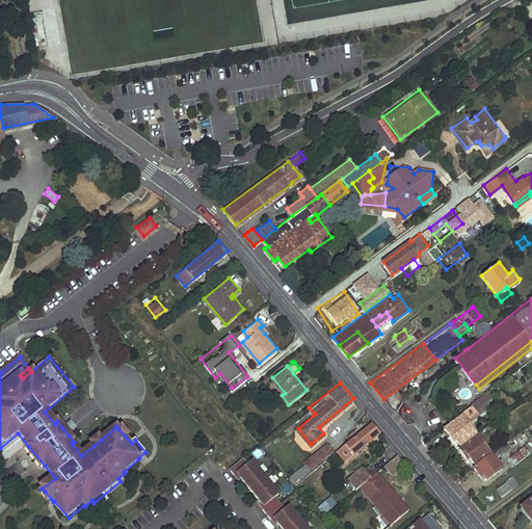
[(476,432),(467,421),(478,413),(479,414),(489,406),(491,397),(486,391),(471,402),(472,403),(460,412),(462,415),(446,427),(454,440),(456,438),(461,444),(476,432)]
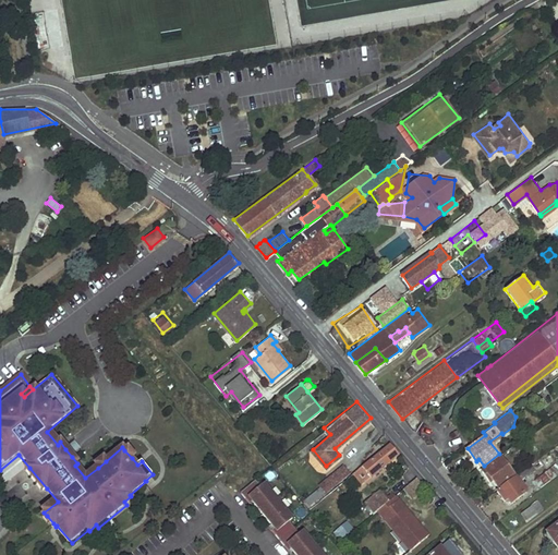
[(74,442),(65,449),(72,457),(81,449),(74,442)]
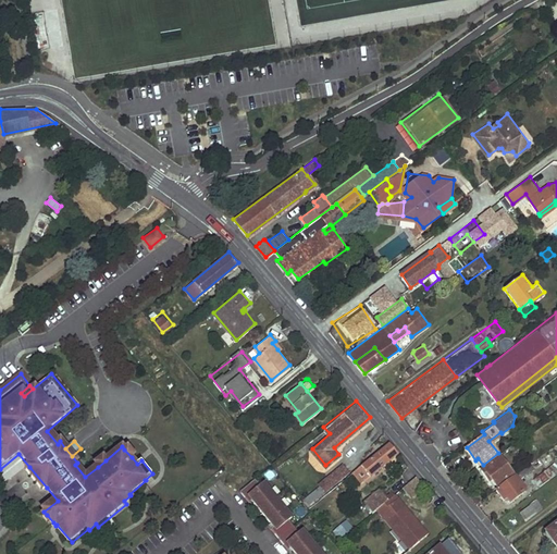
[(361,463),(347,475),(357,484),(398,451),(390,441),(363,464),(361,463)]
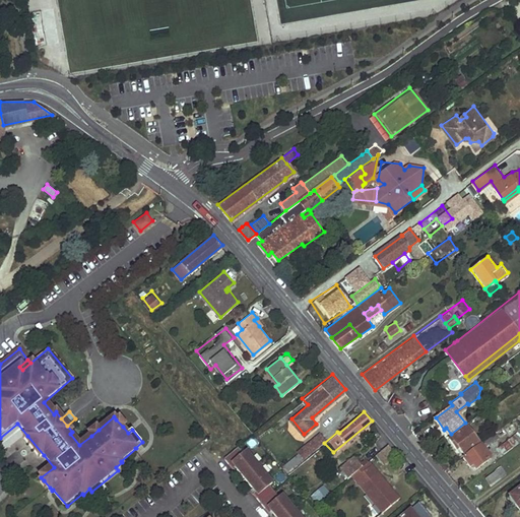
[(481,412),(477,415),(481,421),(485,417),(481,412)]
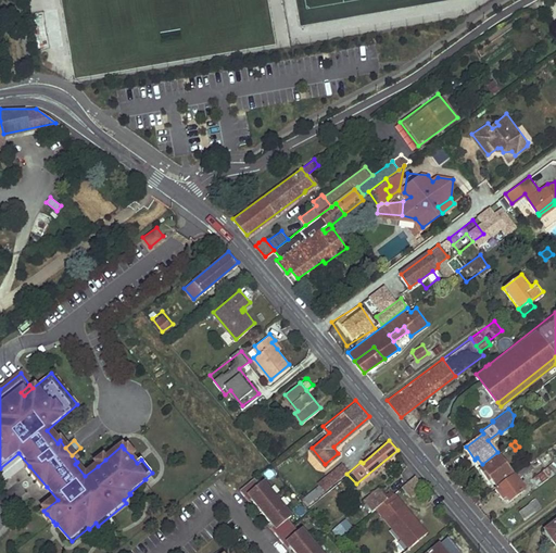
[(134,454),(127,447),(124,449),(131,456),(134,454)]
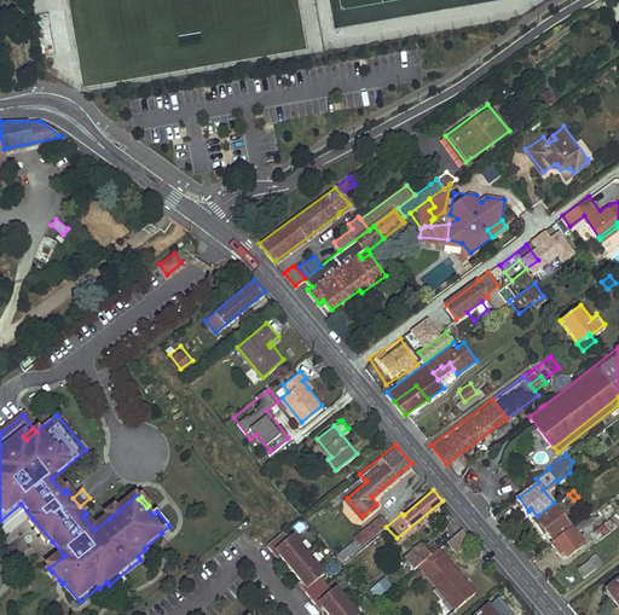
[(536,521),(544,532),(547,531),(553,538),(571,524),(556,506),(536,521)]
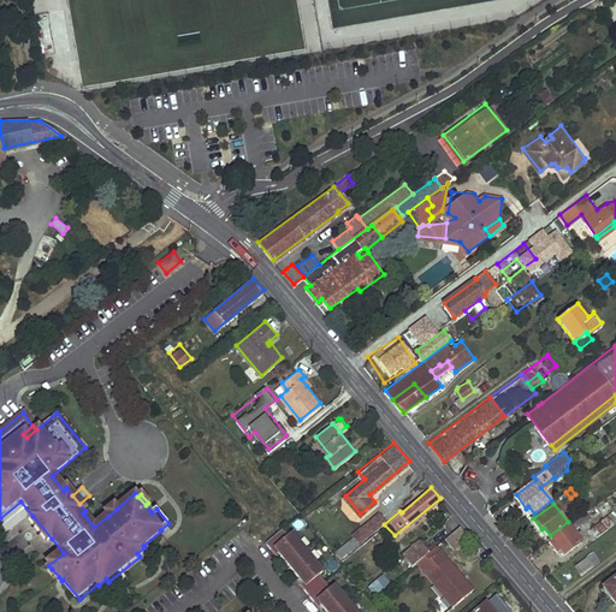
[(114,506),(106,514),(108,516),(117,509),(114,506)]
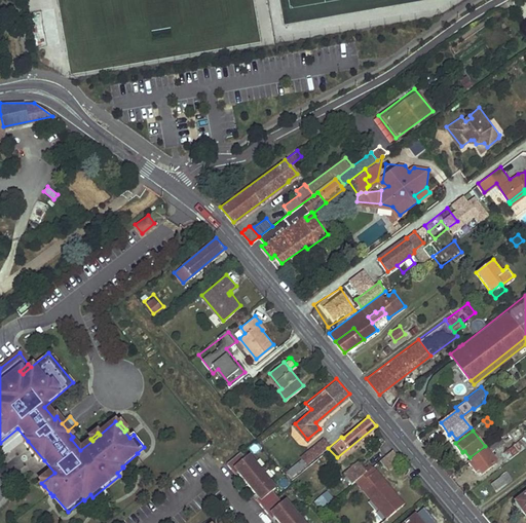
[(325,436),(303,453),(308,460),(330,443),(325,436)]
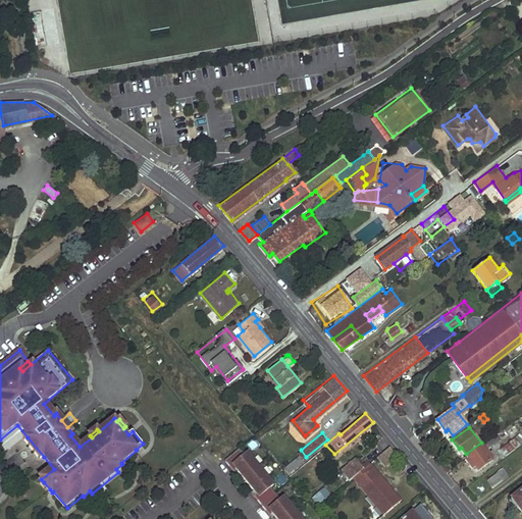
[(521,442),(521,436),(519,432),(509,439),(500,448),(505,455),(515,448),(521,442)]
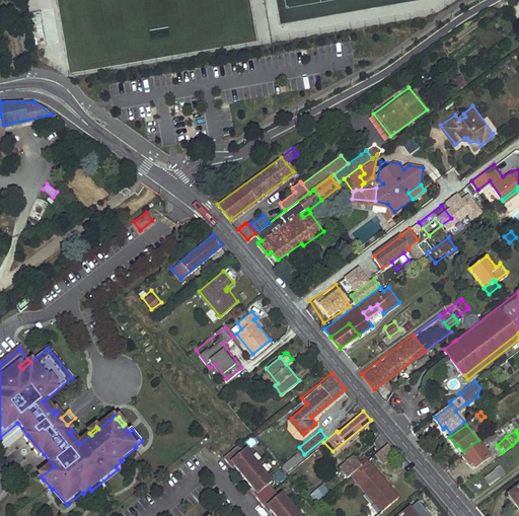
[(463,456),(469,464),(471,462),(475,466),(490,455),(484,447),(497,437),(494,433),(463,456)]
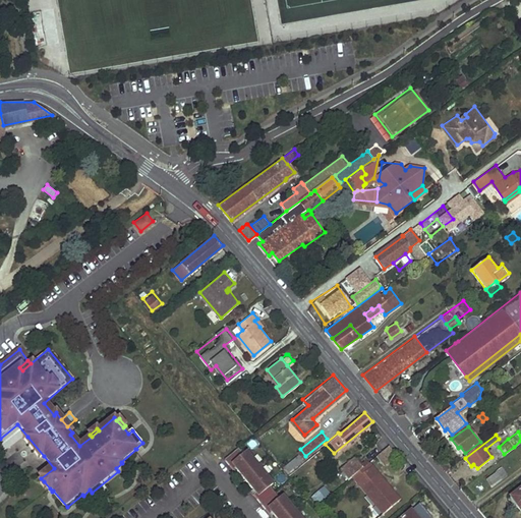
[(27,437),(23,440),(41,459),(44,456),(27,437)]
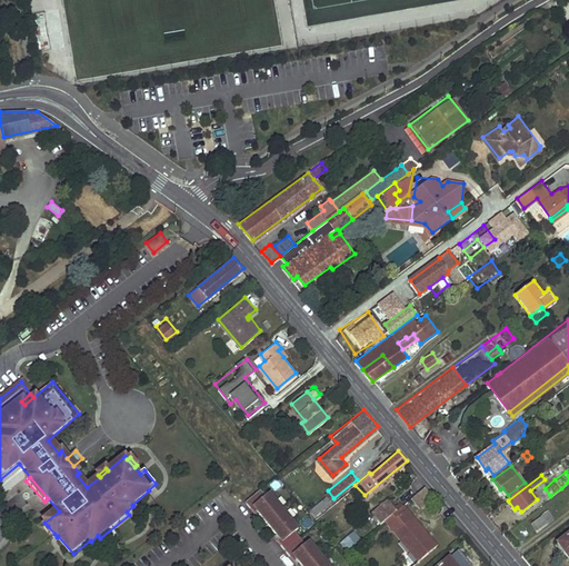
[(411,495),(420,504),(433,493),(426,483),(411,495)]
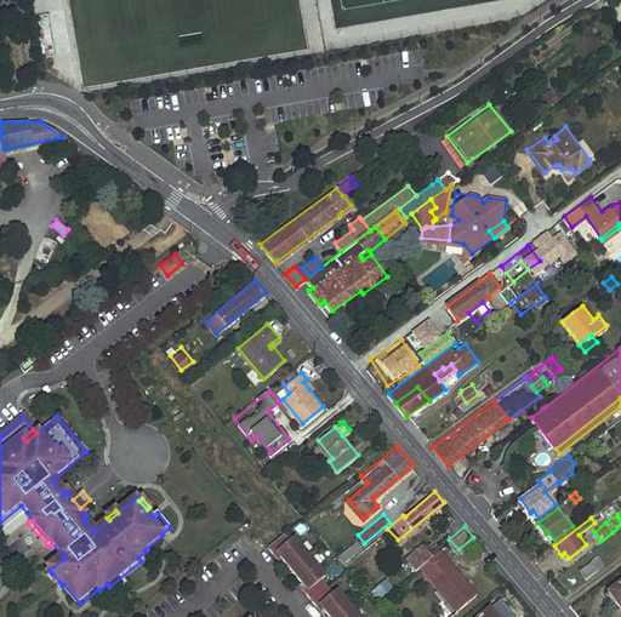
[(290,538),(284,531),(267,544),(278,558),(280,555),(291,567),(308,554),(294,536),(290,538)]
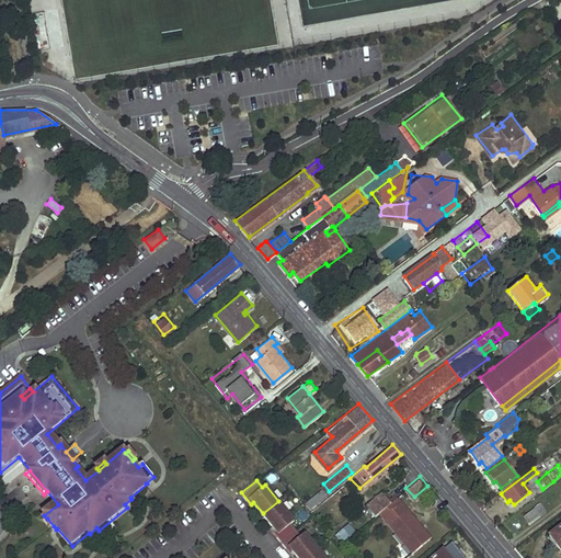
[(329,491),(323,484),(317,488),(318,489),(323,496),(329,491)]
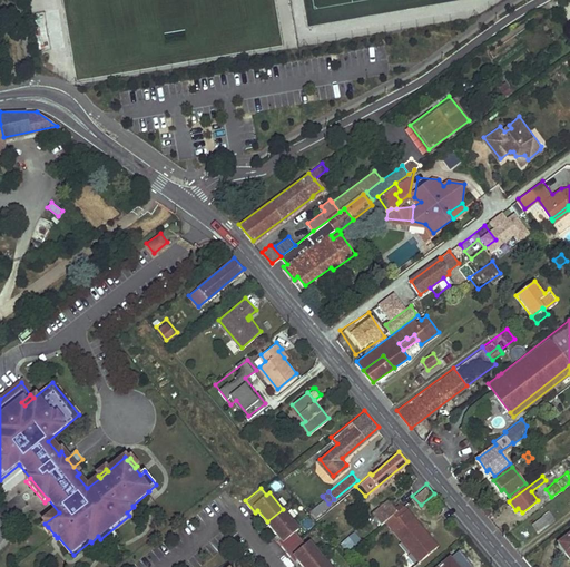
[(315,515),(328,504),(323,497),(310,508),(315,515)]
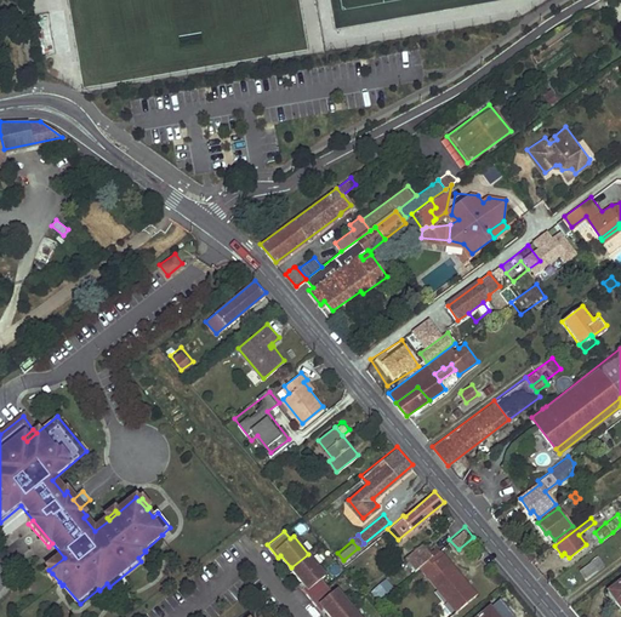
[(406,555),(416,567),(422,563),(433,553),(423,542),(406,555)]
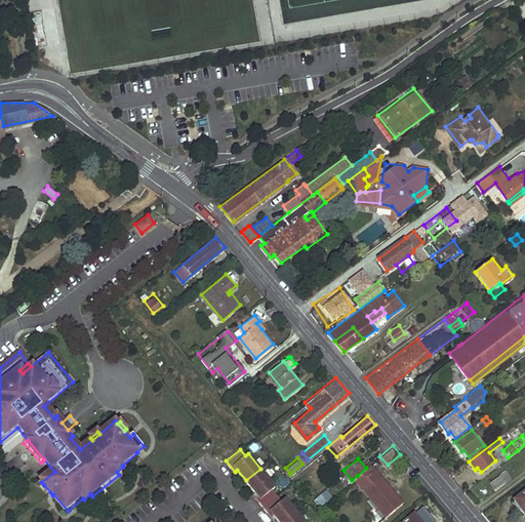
[(357,476),(366,487),(382,474),(373,463),(366,468),(357,476)]
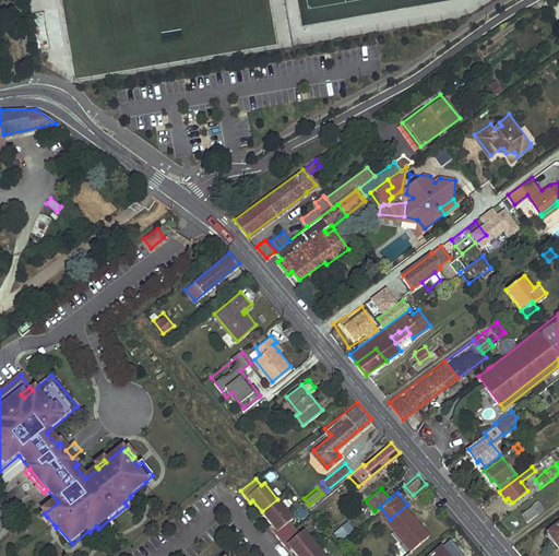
[(277,499),(262,511),(272,523),(274,522),(276,524),(272,529),(281,540),(295,527),(289,520),(293,518),(277,499)]
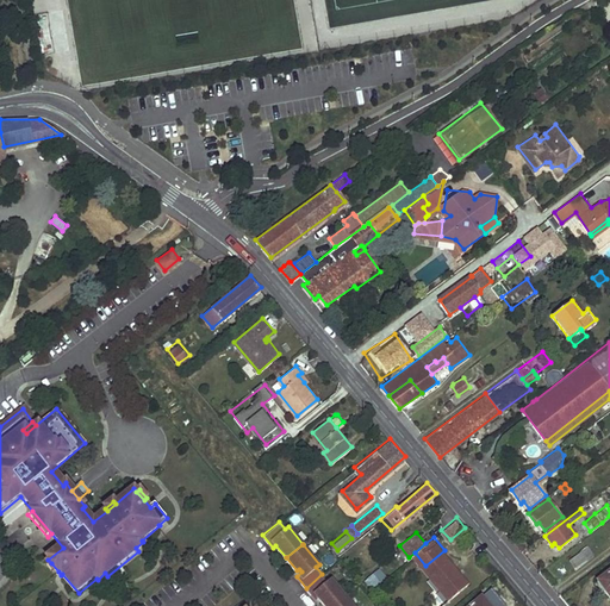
[(570,558),(574,566),(587,557),(583,549),(570,558)]
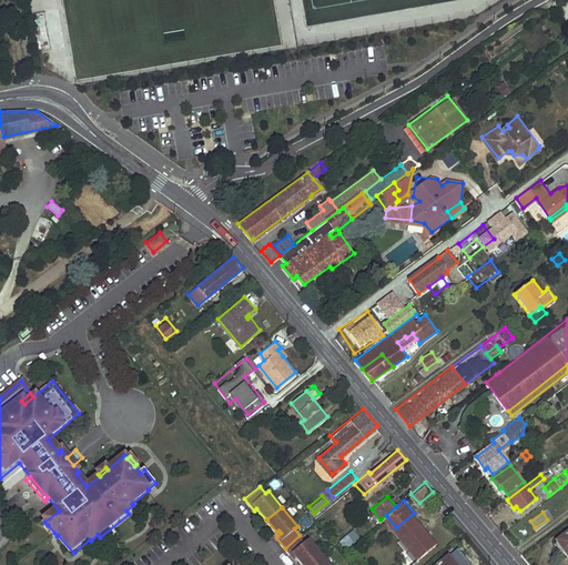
[(414,513),(396,527),(419,556),(437,541),(414,513)]
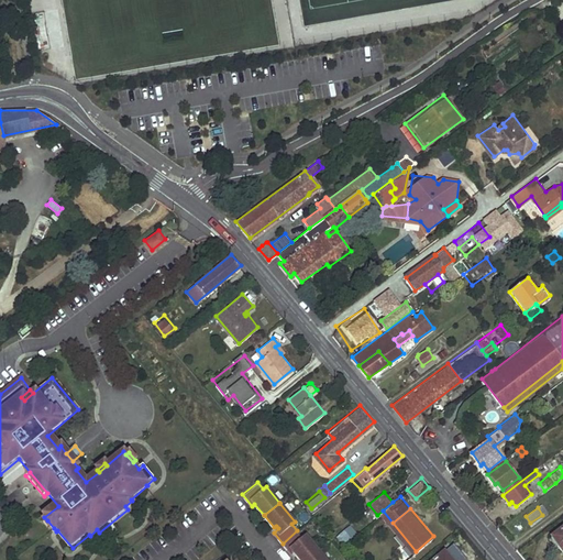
[(54,528),(47,520),(44,523),(51,530),(54,528)]
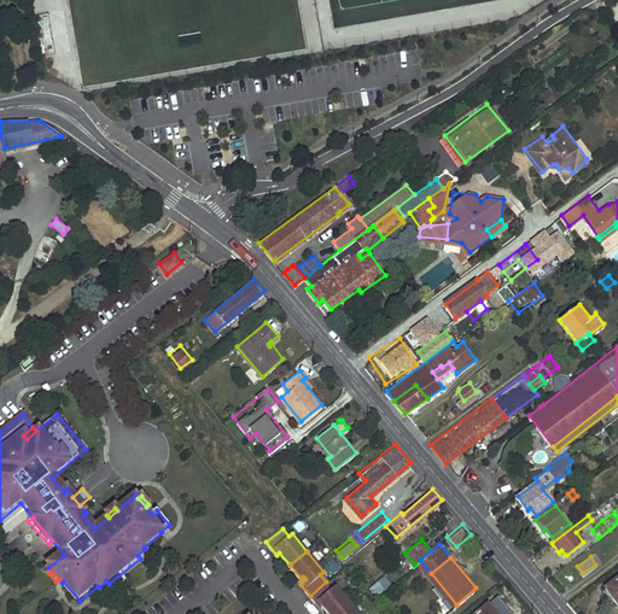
[(384,573),(371,584),(378,592),(391,582),(384,573)]
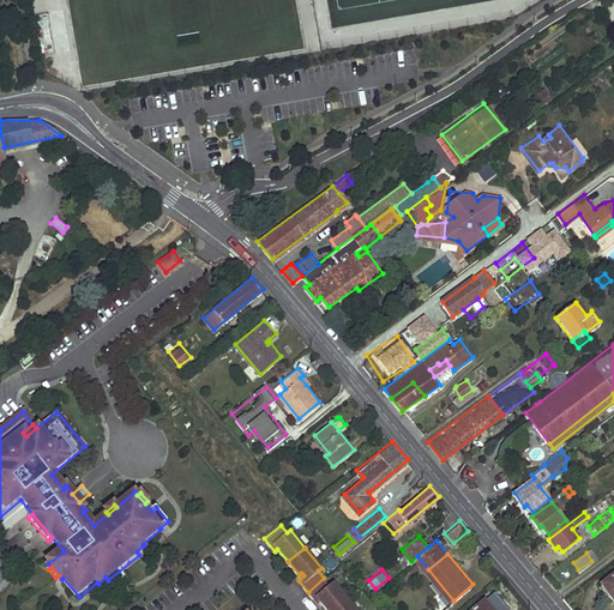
[(613,573),(602,583),(613,597),(613,573)]
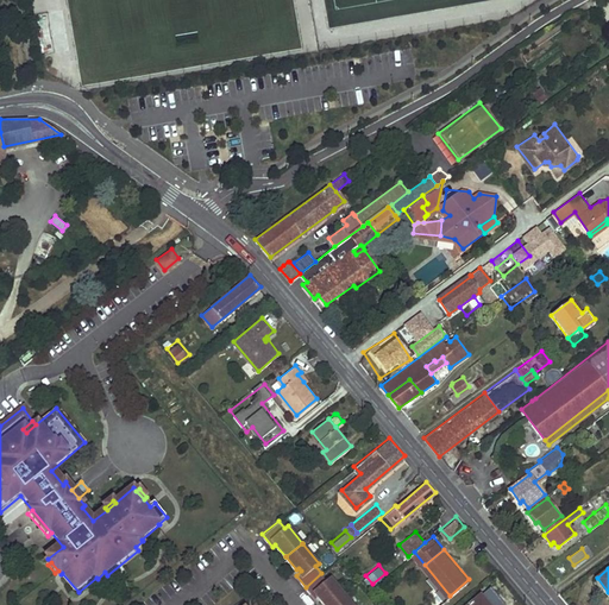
[(321,573),(306,587),(315,598),(318,596),(325,604),(330,604),(345,593),(331,578),(327,580),(321,573)]
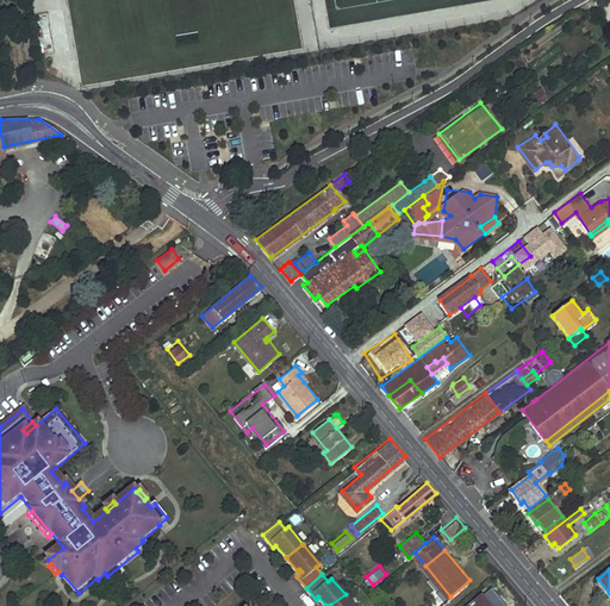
[(491,605),(481,593),(465,605),(491,605)]
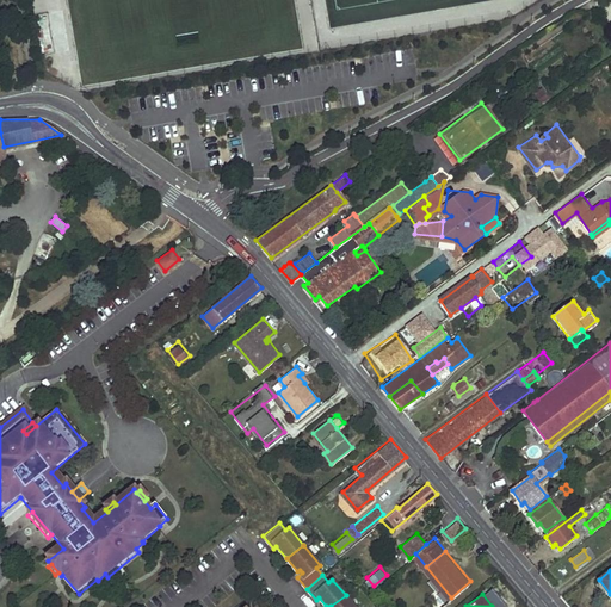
[(355,606),(346,595),(331,606),(355,606)]
